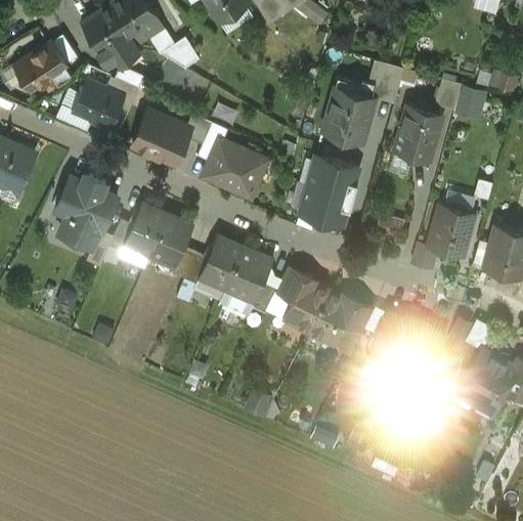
[(145,0),(113,0),(110,3),(135,43),(136,43),(162,27),(156,16),(157,15),(145,0)]
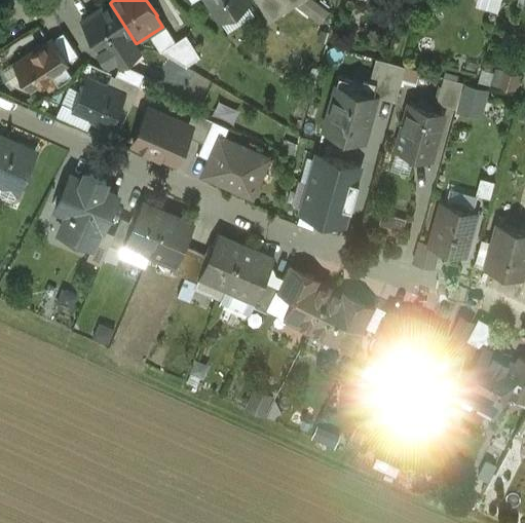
[(204,0),(220,23),(250,3),(247,0),(204,0)]
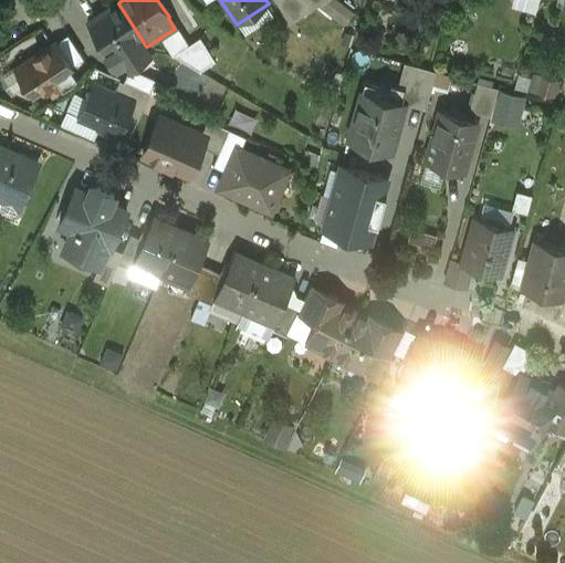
[(272,0),(290,27),(331,0),(272,0)]
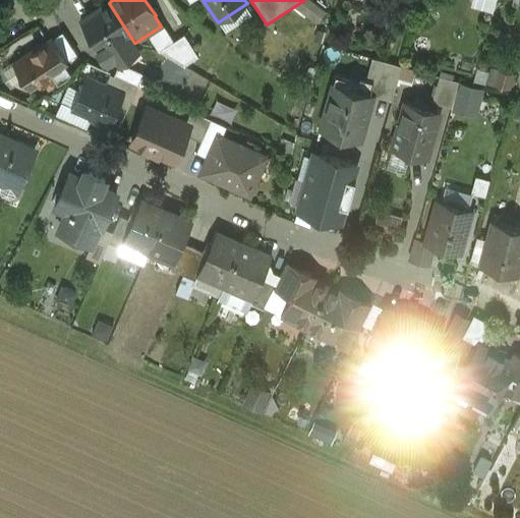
[(109,3),(81,20),(106,60),(107,62),(135,44),(135,43),(134,43),(109,3)]
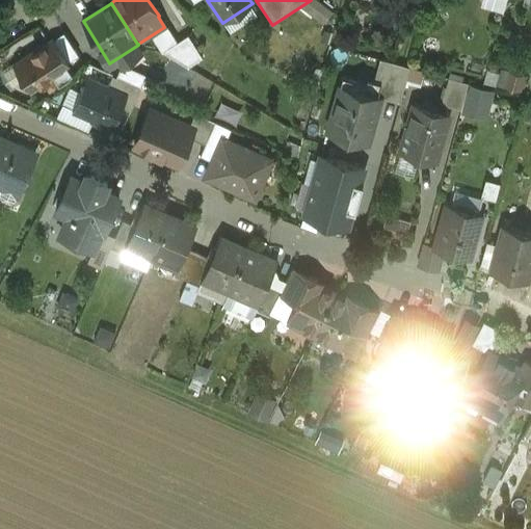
[(78,57),(63,33),(53,40),(68,63),(78,57)]
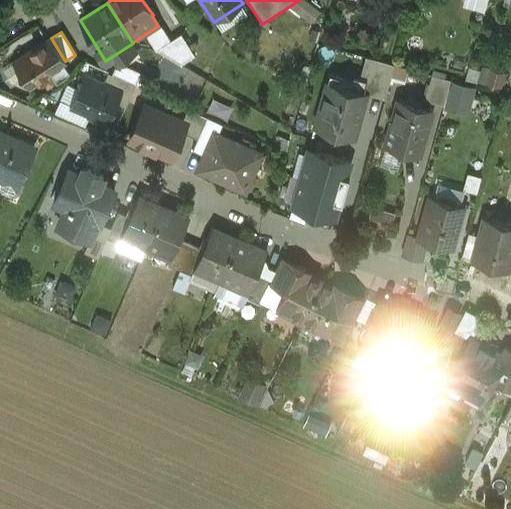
[(180,35),(156,51),(180,66),(194,57),(180,35)]
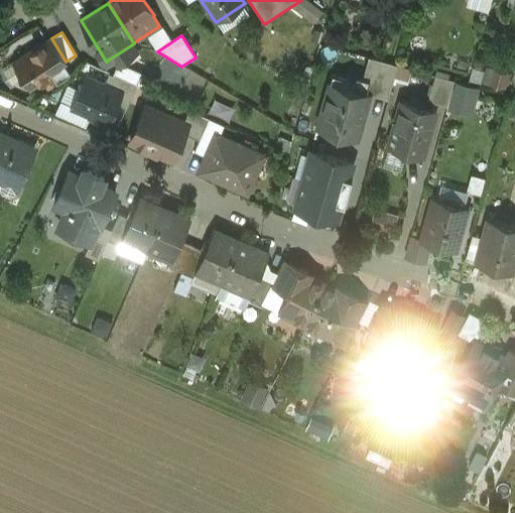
[(51,38),(12,63),(28,89),(41,81),(47,90),(54,86),(48,77),(50,76),(59,70),(57,67),(61,65),(66,61),(51,38)]
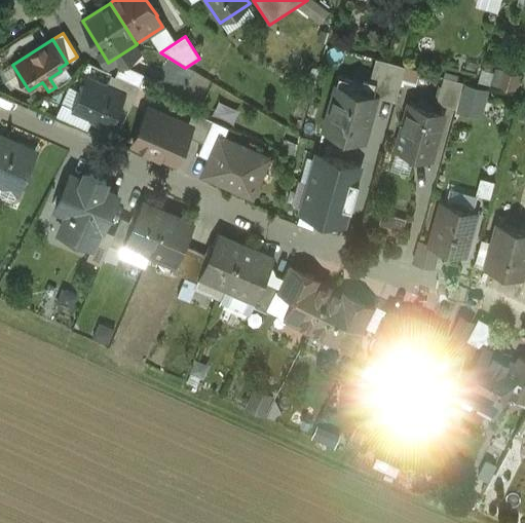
[(307,64),(294,55),(286,68),(298,77),(307,64)]
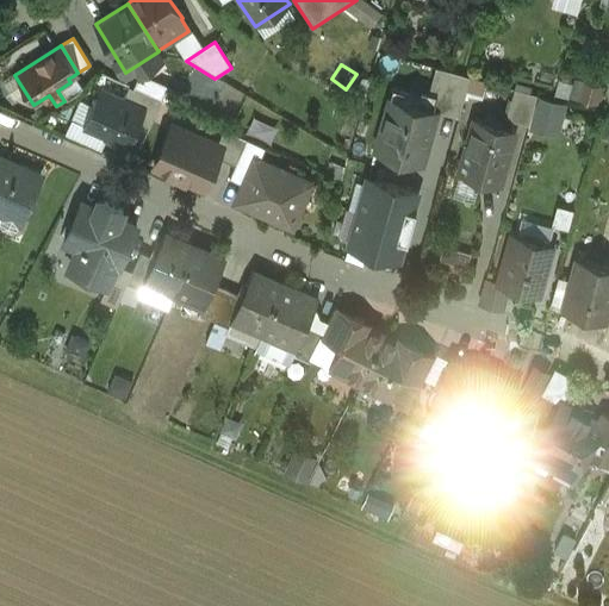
[(417,108),(390,100),(374,154),(421,167),(435,116),(440,117),(452,75),(435,70),(427,101),(421,100),(417,108)]
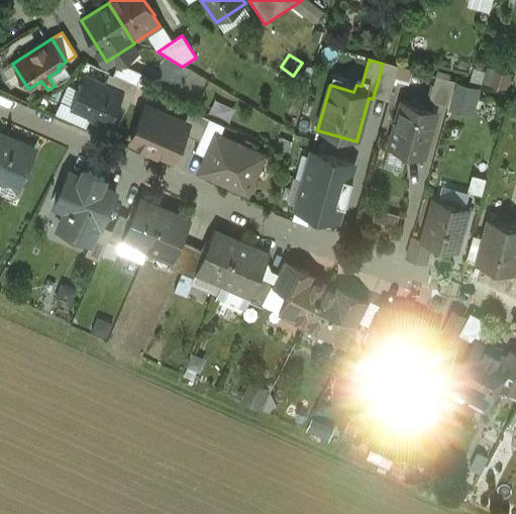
[(141,75),(118,64),(112,76),(136,87),(141,75)]
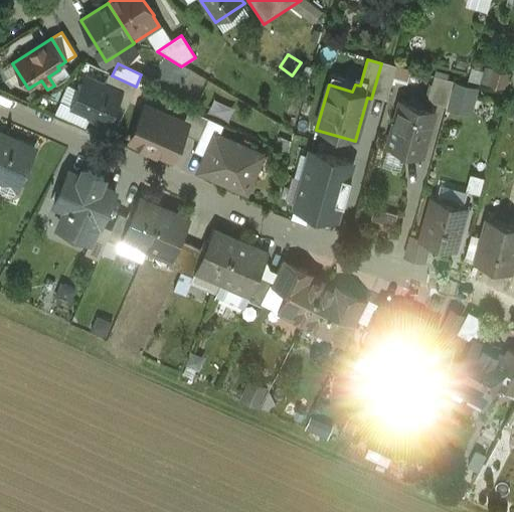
[(395,67),(381,63),(371,99),(386,103),(395,67)]
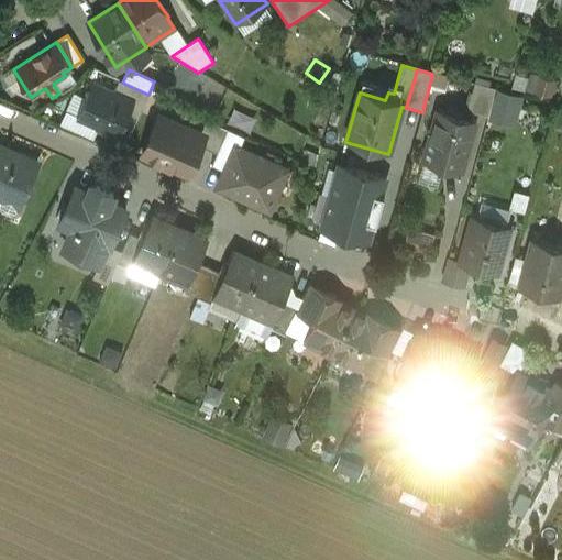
[(67,70),(63,73),(65,76),(55,83),(61,92),(70,86),(75,81),(67,70)]
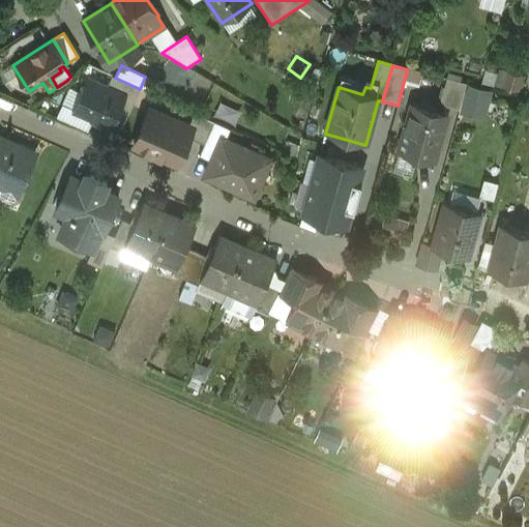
[(500,69),(496,85),(519,91),(523,76),(500,69)]
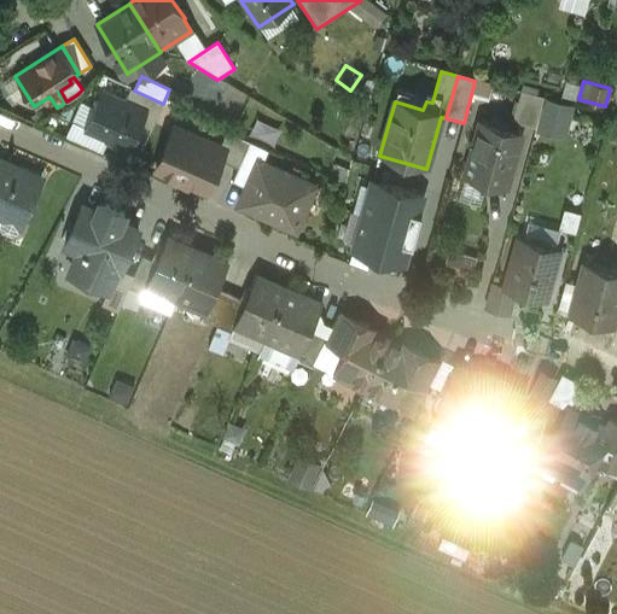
[(134,91),(129,89),(123,104),(143,112),(138,124),(151,130),(163,104),(134,91)]
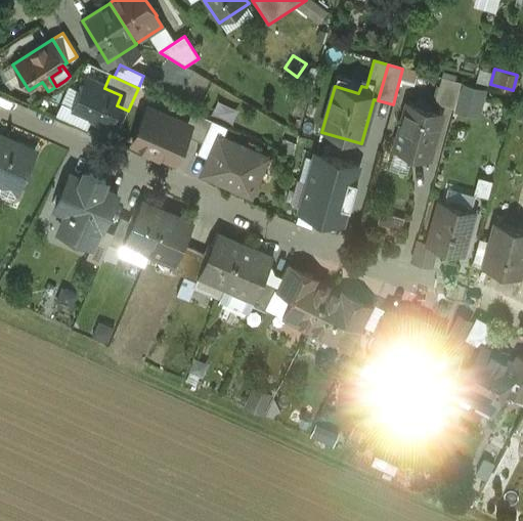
[(361,86),(337,79),(335,86),(358,93),(361,86)]
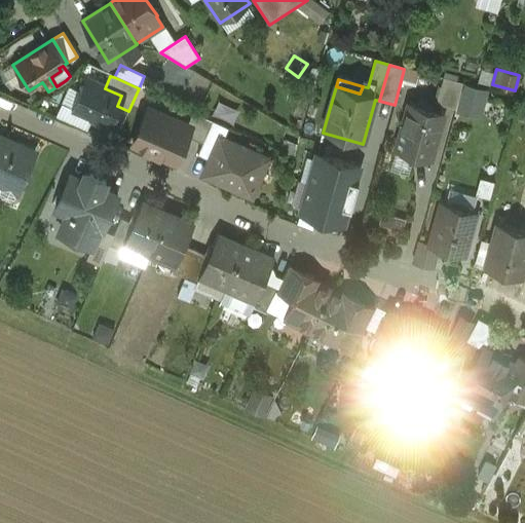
[(461,85),(442,79),(435,105),(454,111),(461,85)]
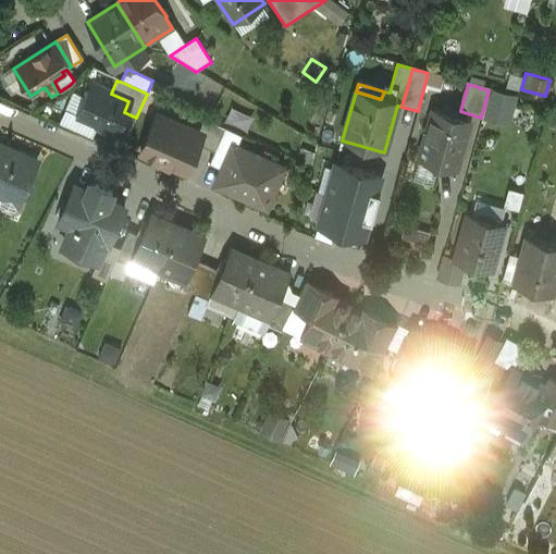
[(111,94),(93,85),(89,90),(84,93),(86,99),(78,117),(97,125),(97,127),(114,135),(124,112),(128,101),(111,94)]
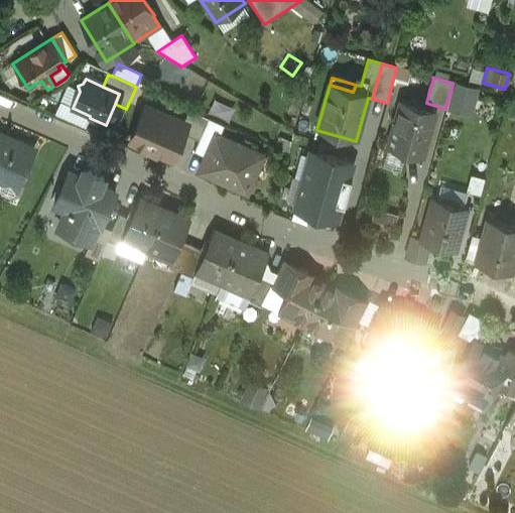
[(434,113),(400,103),(387,148),(421,158),(434,113)]
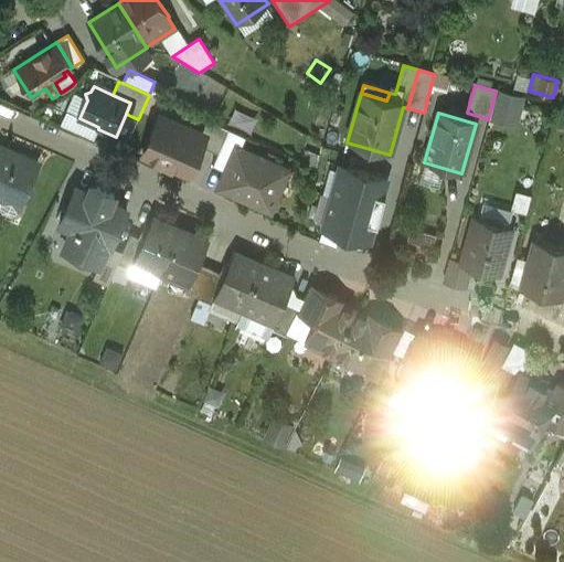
[(159,118),(141,157),(188,177),(201,148),(204,139),(200,137),(159,118)]
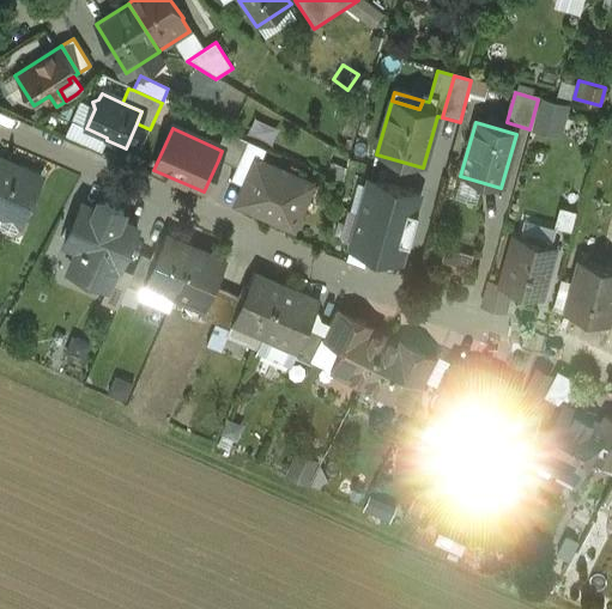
[(248,142),(224,132),(217,148),(222,151),(218,160),(235,168),(229,182),(230,182),(248,142)]
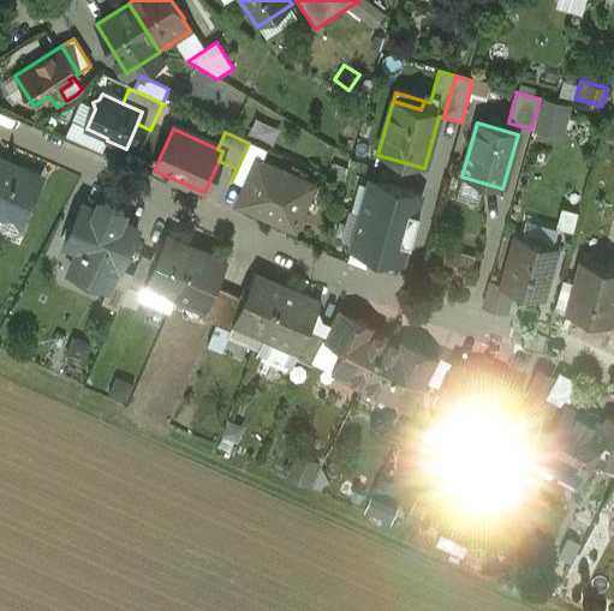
[(267,151),(249,143),(231,183),(244,189),(256,161),(262,163),(267,151)]
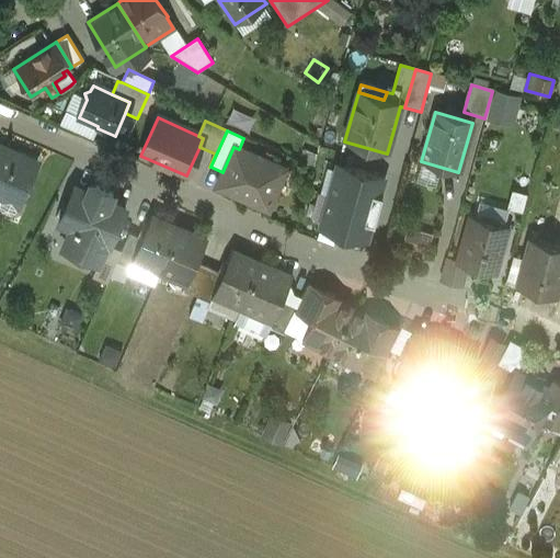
[(239,149),(233,147),(223,172),(215,189),(269,212),(286,171),(239,149)]
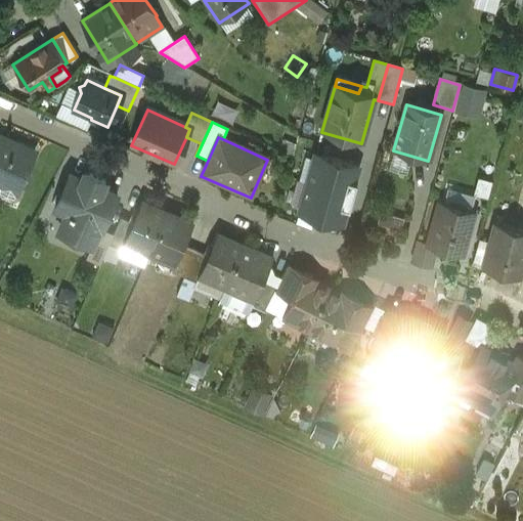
[(13,147),(0,140),(0,184),(2,185),(0,190),(0,196),(1,198),(8,201),(13,200),(16,191),(17,192),(34,156),(32,150),(18,144),(13,147)]
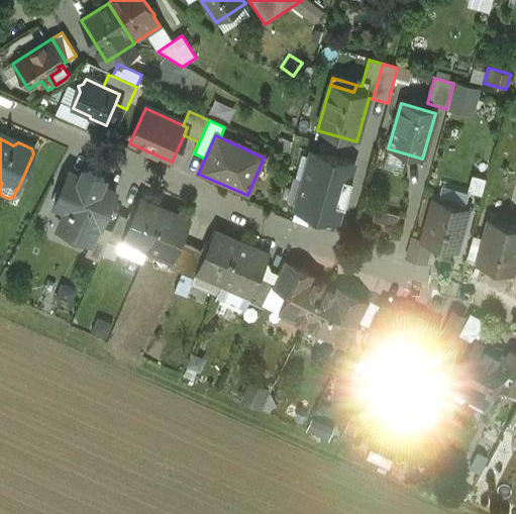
[(340,164),(312,155),(296,211),(323,219),(340,164)]
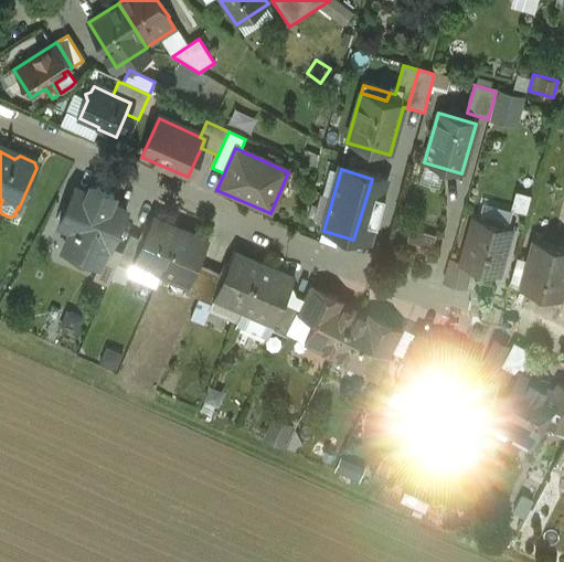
[(126,212),(75,190),(59,228),(74,234),(73,235),(76,236),(71,250),(99,263),(103,264),(109,250),(126,212)]
